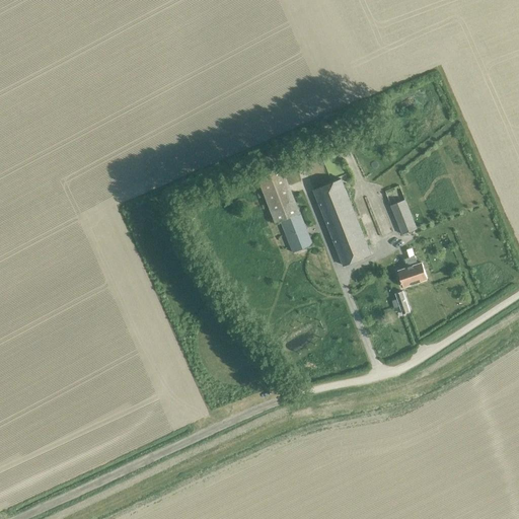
[(256,176),(276,223),(281,221),(286,234),(280,236),(286,252),(292,250),(293,252),(312,245),(281,166),(256,176)]
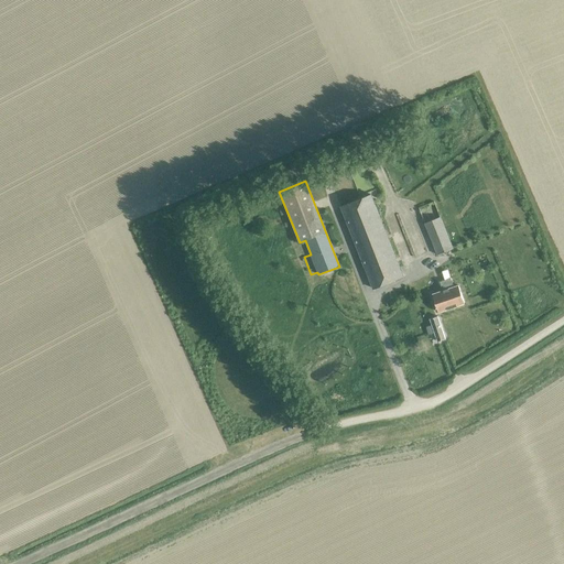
[(373,289),(402,277),(370,195),(340,206),(373,289)]
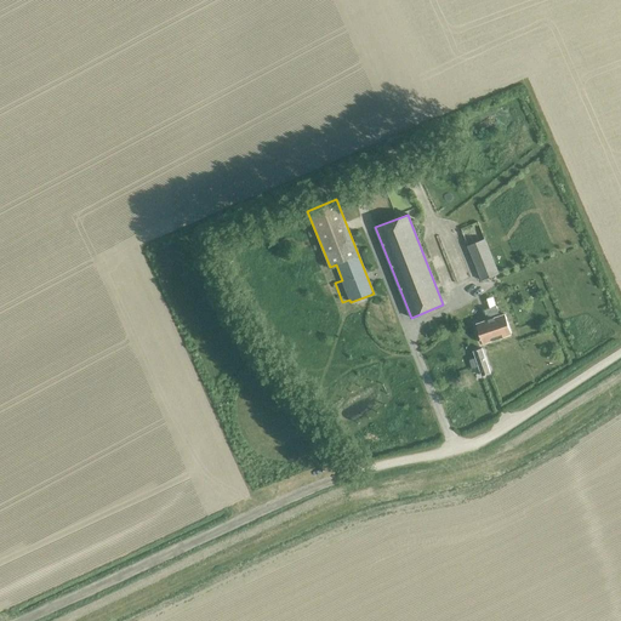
[(482,281),(499,274),(478,222),(461,229),(482,281)]
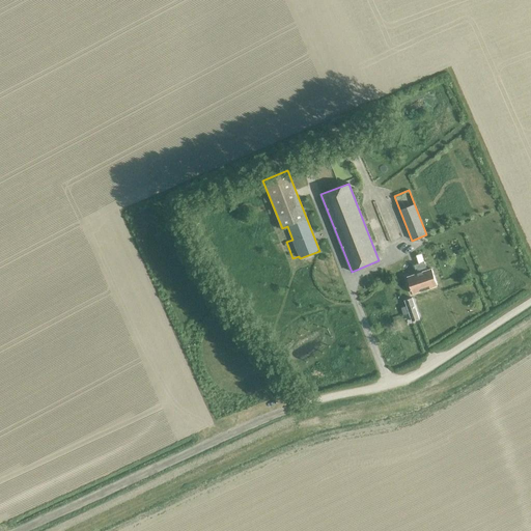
[(199,223),(193,216),(189,219),(196,226),(199,223)]
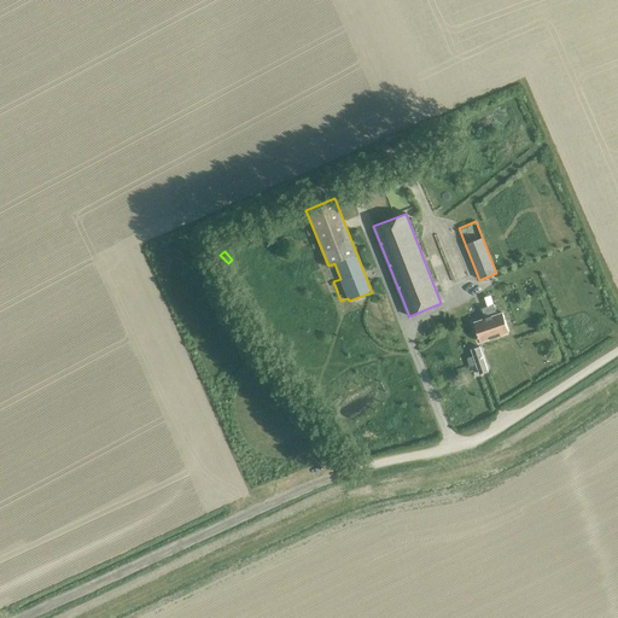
[(508,332),(502,313),(497,315),(494,303),(481,308),(484,319),(473,322),(481,343),(508,332)]
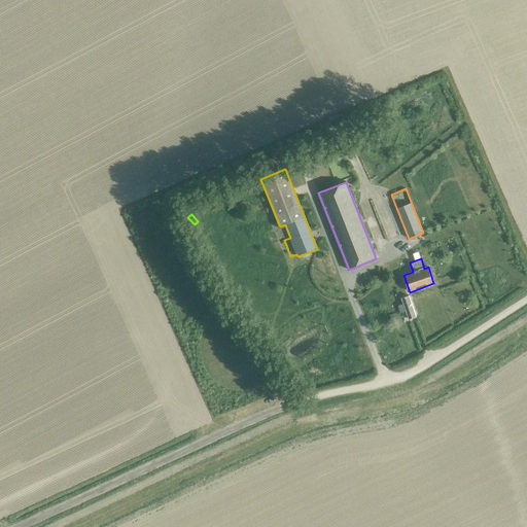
[(225,276),(216,270),(214,274),(223,280),(225,276)]
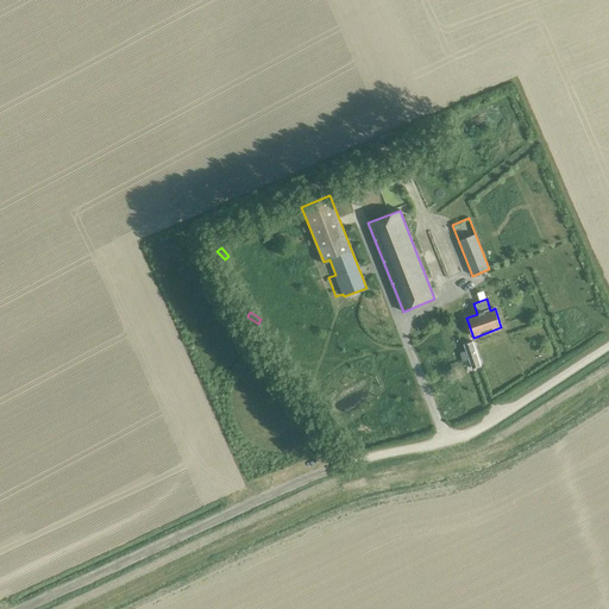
[(464,345),(465,351),(459,353),(462,362),(469,359),(472,369),(481,366),(476,352),(472,341),(464,345)]
